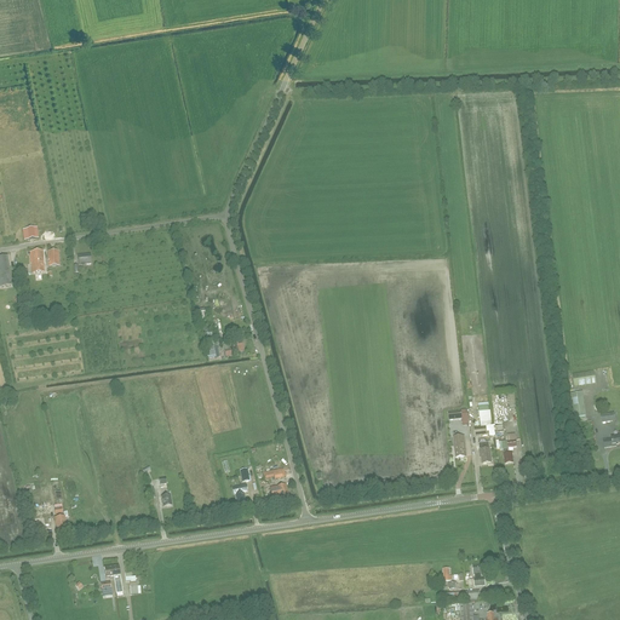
[(39,237),(38,228),(23,230),(24,240),(39,237)]
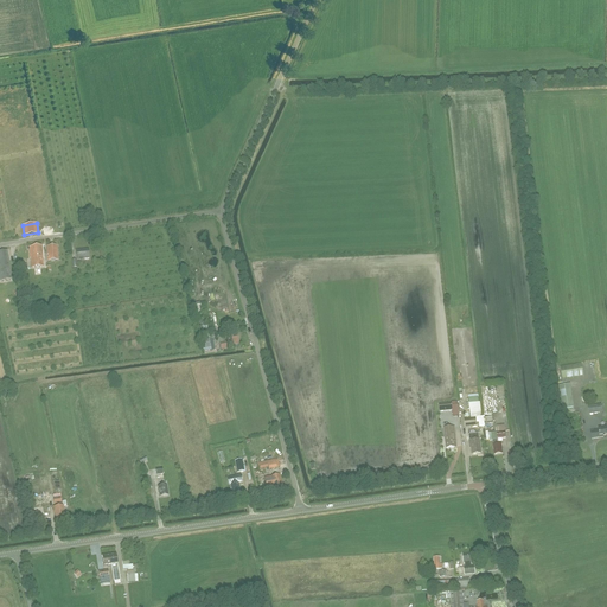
[(57,246),(48,247),(49,261),(58,260),(57,246)]
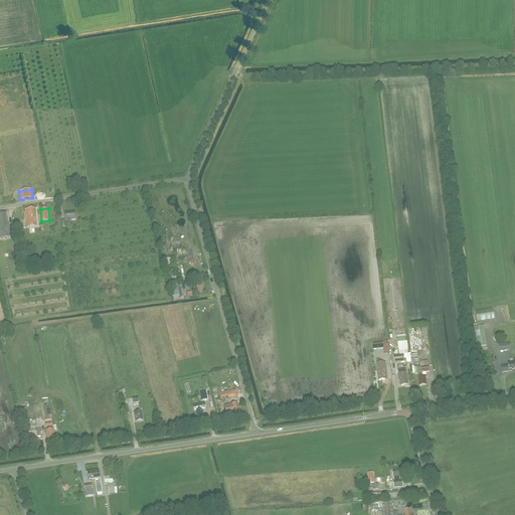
[(27,227),(37,226),(36,209),(25,209),(25,219),(26,219),(27,227)]
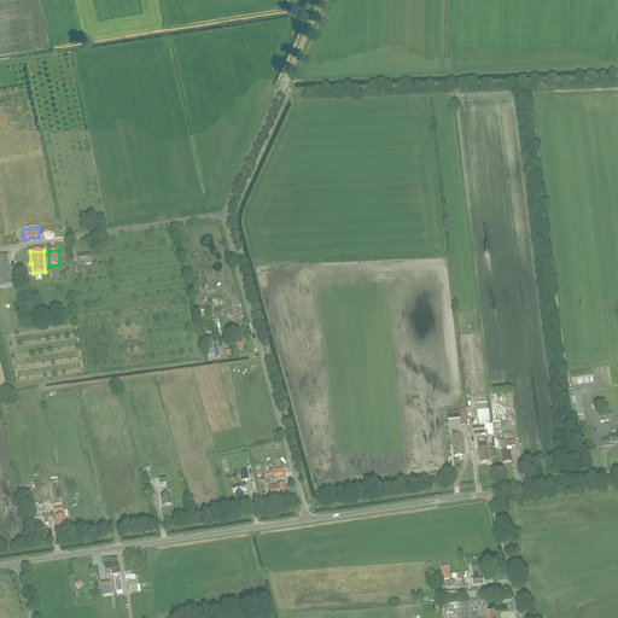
[(79,264),(91,263),(89,254),(77,255),(79,264)]
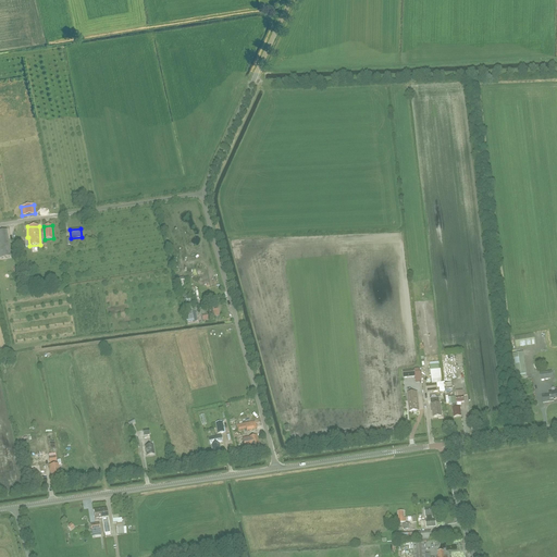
[(0,258),(10,257),(7,238),(2,238),(1,232),(0,231),(0,258)]
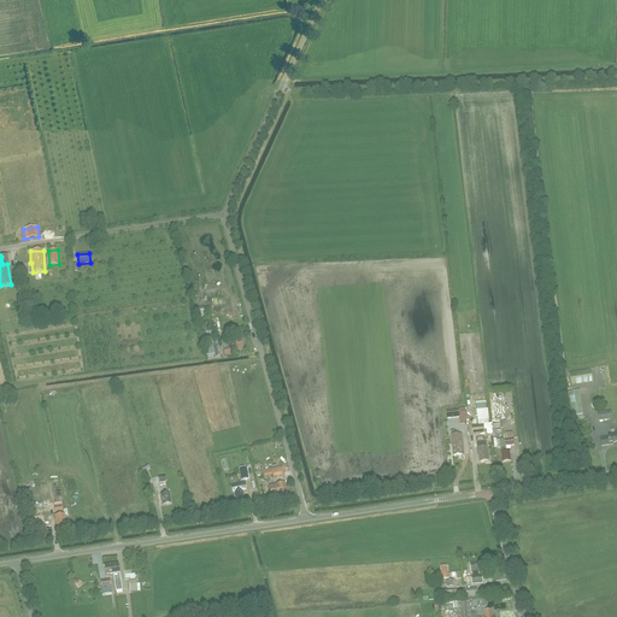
[(213,356),(211,344),(210,345),(209,340),(204,341),(206,357),(213,356)]
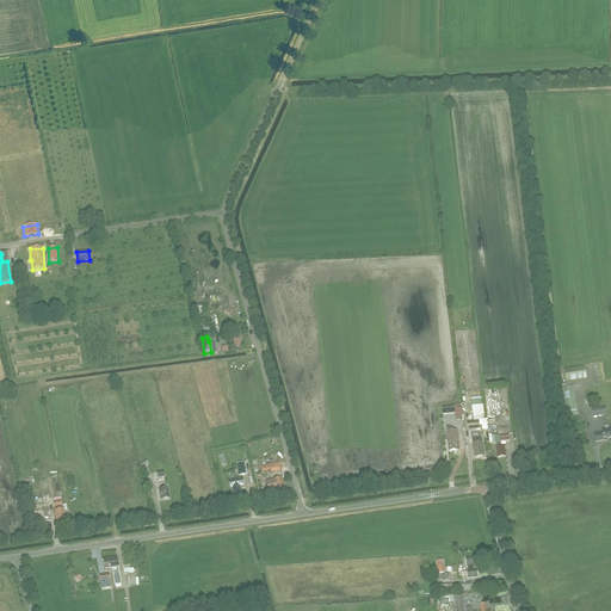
[(238,337),(228,339),(230,347),(240,345),(238,337)]
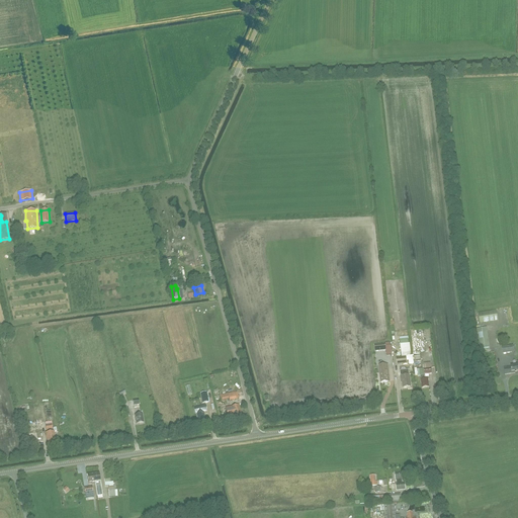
[(480,324),(498,321),(496,311),(479,314),(480,324)]
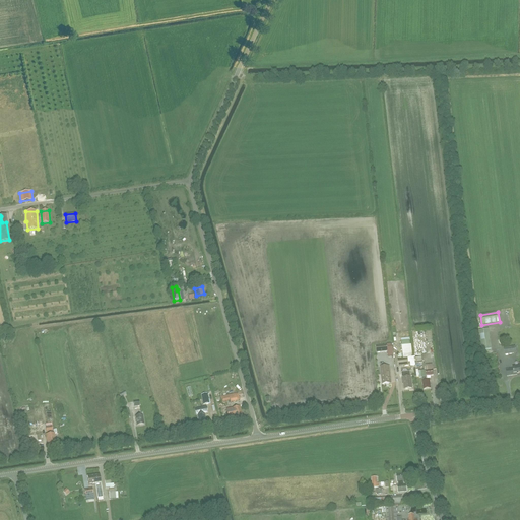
[(482,350),(491,349),(488,329),(479,330),(482,350)]
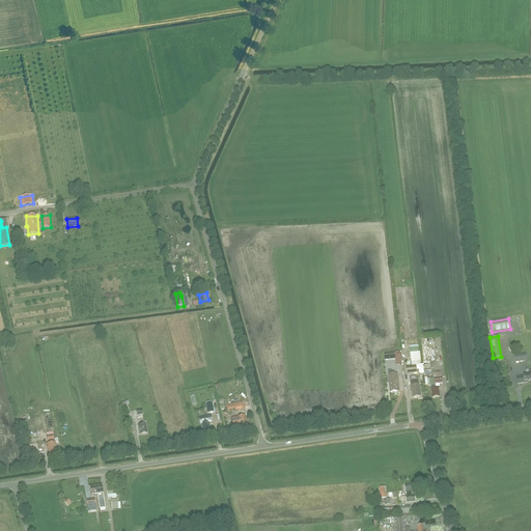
[(418,365),(419,375),(415,375),(416,384),(421,383),(420,378),(424,376),(423,364),(421,365),(420,352),(419,352),(418,347),(410,348),(412,365),(418,365)]
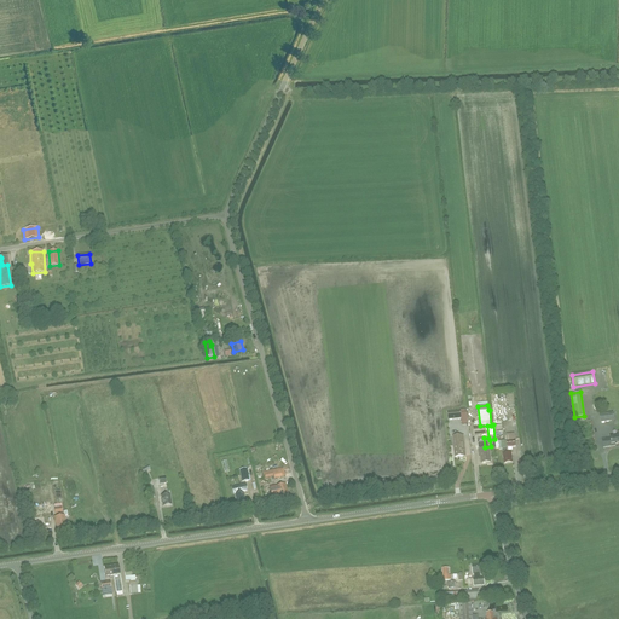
[(600,423),(614,421),(613,412),(600,415),(600,423)]
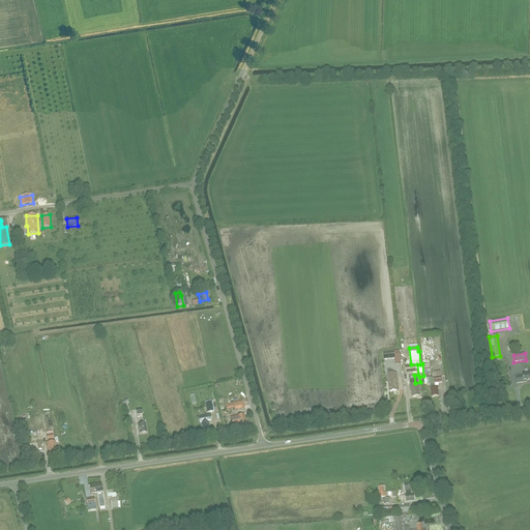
[(406,373),(416,372),(415,364),(405,365),(406,373)]
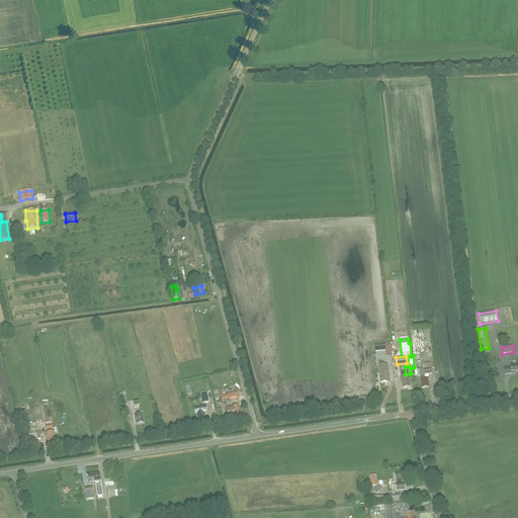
[(390,381),(387,364),(385,364),(385,362),(382,363),(382,365),(378,365),(379,369),(381,369),(382,382),(390,381)]
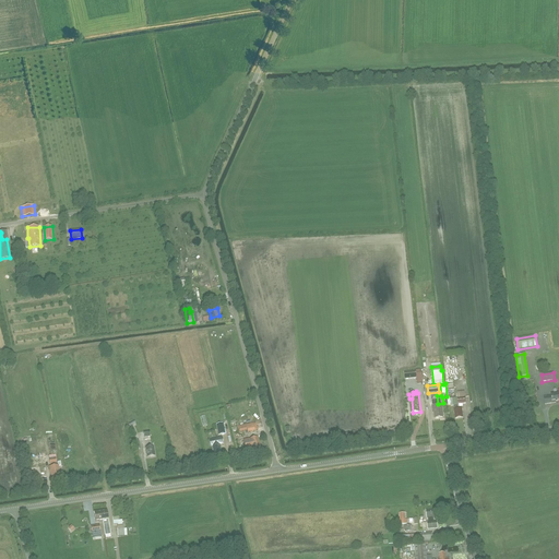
[(551,396),(547,396),(544,397),(545,404),(556,403),(555,401),(558,400),(558,391),(557,392),(557,393),(551,394),(551,396)]
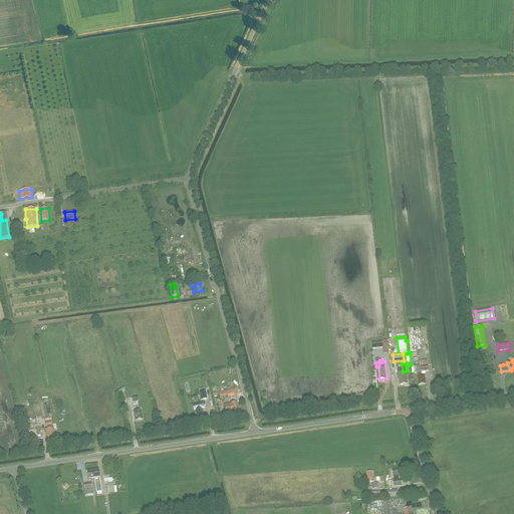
[(422,376),(421,371),(429,371),(428,364),(421,365),(414,366),(414,365),(411,365),(412,372),(415,372),(415,373),(417,373),(418,377),(419,386),(426,384),(425,376),(422,376)]
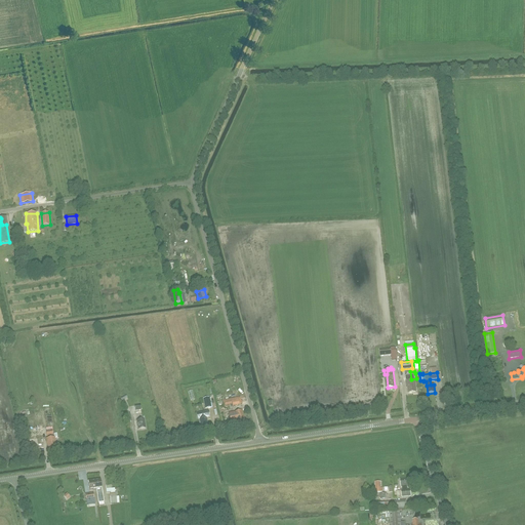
[(408,393),(416,392),(414,380),(405,381),(406,386),(407,386),(408,393)]
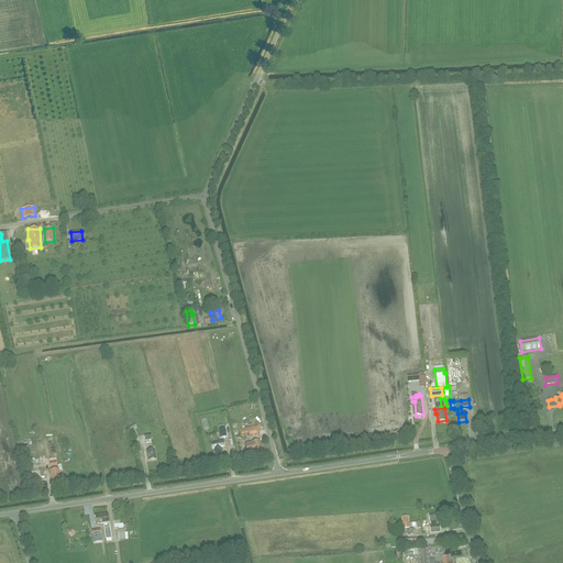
[(220,439),(227,438),(224,426),(218,428),(220,439)]
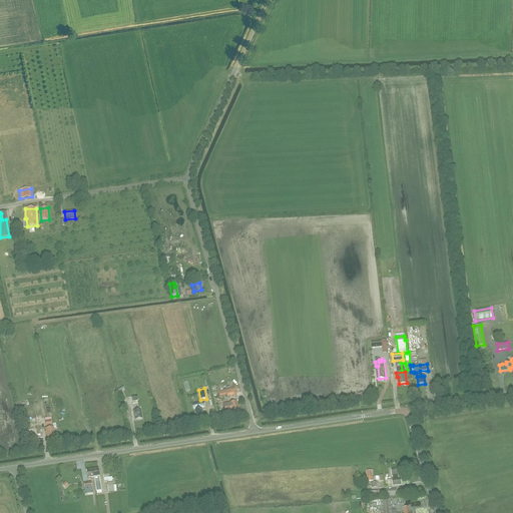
[(224,398),(226,397),(233,396),(232,389),(222,391),(224,398)]
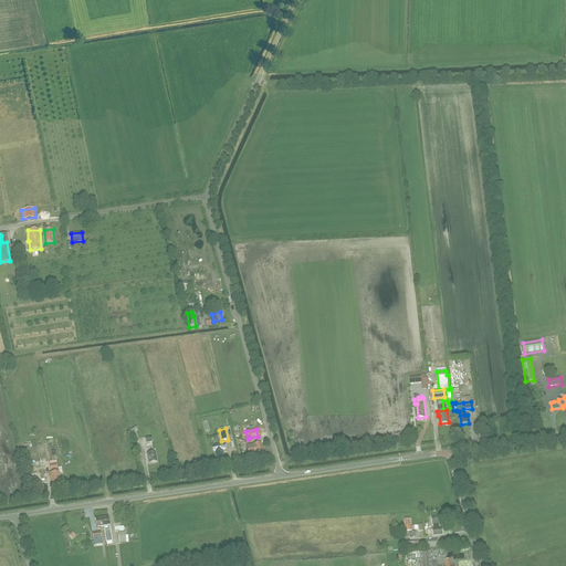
[(222,450),(226,450),(224,443),(211,446),(213,452),(215,452),(217,460),(223,459),(222,450)]
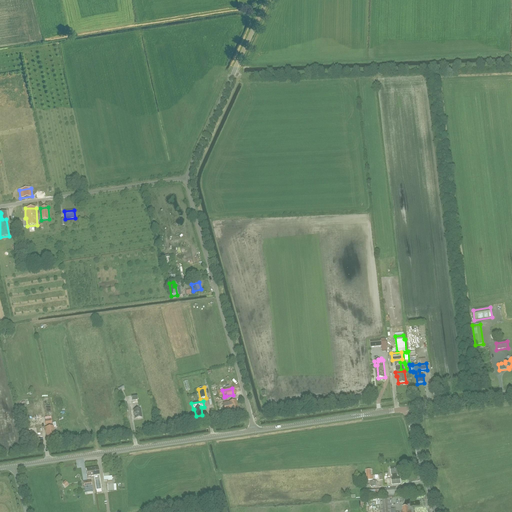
[(230,412),(238,411),(236,401),(228,402),(230,412)]
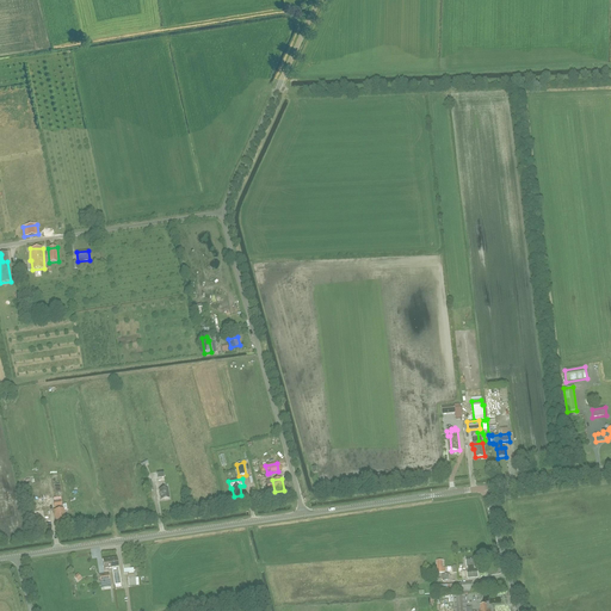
[(161,500),(170,499),(168,488),(167,488),(167,486),(162,487),(164,489),(159,489),(161,500)]
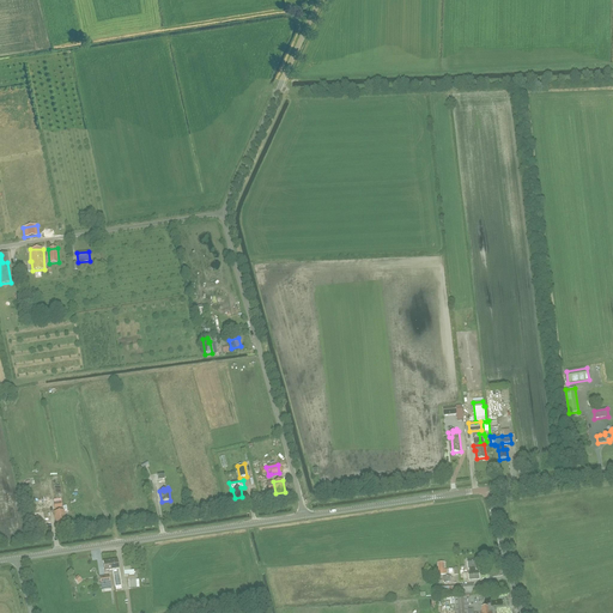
[(56,525),(66,522),(64,511),(54,513),(56,525)]
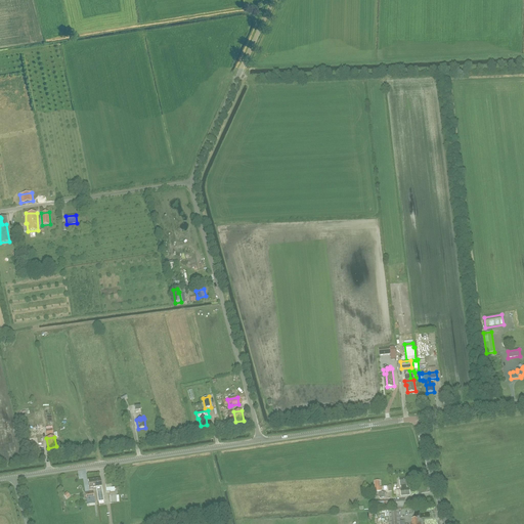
[(400,486),(401,486),(402,489),(400,489),(401,496),(409,495),(409,489),(405,489),(405,486),(409,485),(408,477),(399,478),(400,486)]
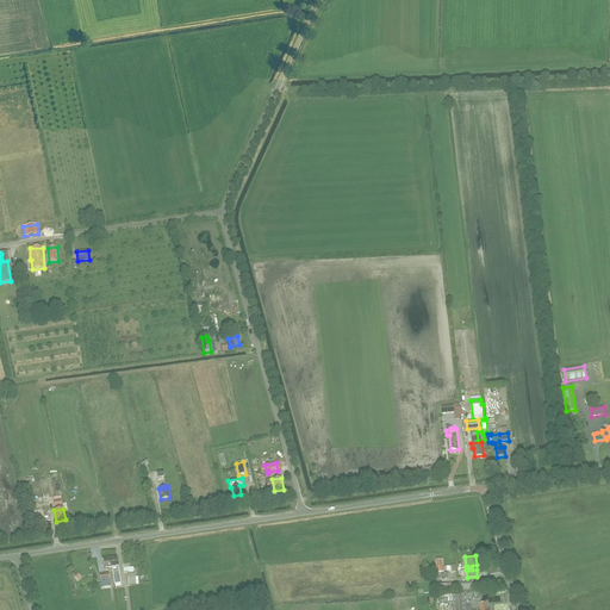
[(112,564),(111,558),(103,559),(105,570),(107,570),(106,568),(111,568),(111,565),(112,564)]
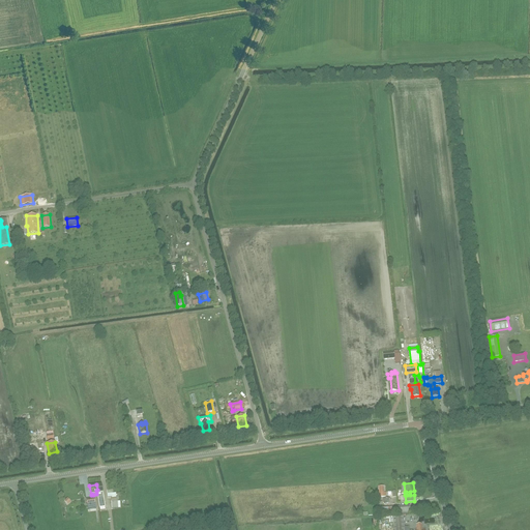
[(88,510),(96,508),(94,498),(86,499),(88,510)]
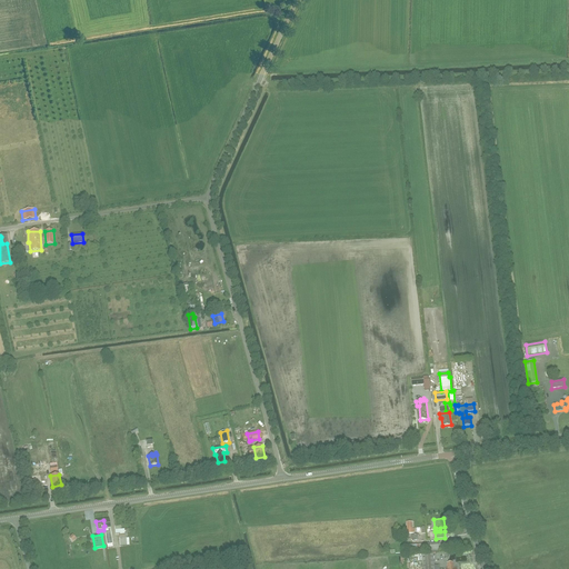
[(436,543),(428,545),(428,543),(416,545),(416,552),(429,551),(428,551),(437,550),(440,550),(440,543),(436,543)]
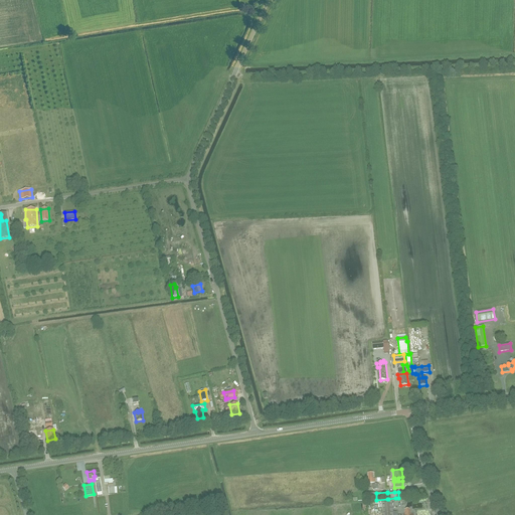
[(381,502),(382,509),(382,514),(392,514),(392,501),(381,502)]
